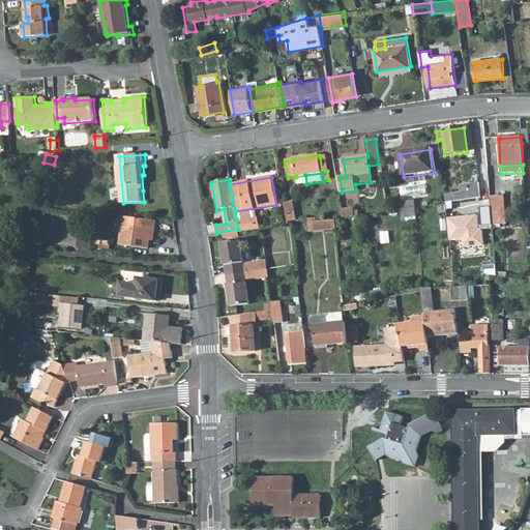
[(461,194),(445,196),(446,203),(478,199),(480,198),(478,183),(460,186),(461,194)]
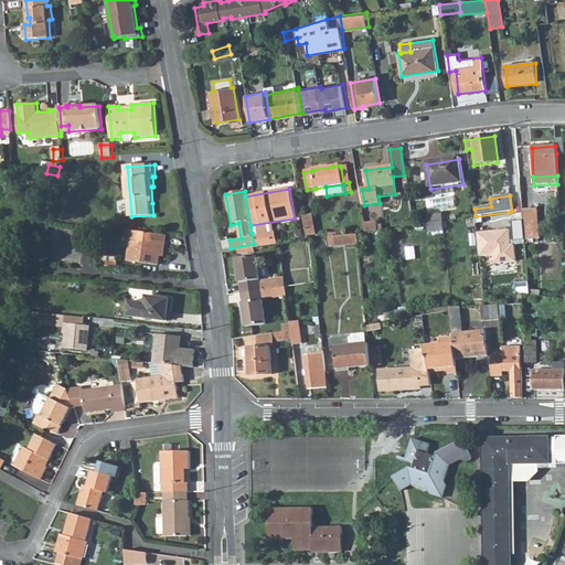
[(536,210),(522,211),(523,221),(524,241),(534,240),(539,240),(536,210)]
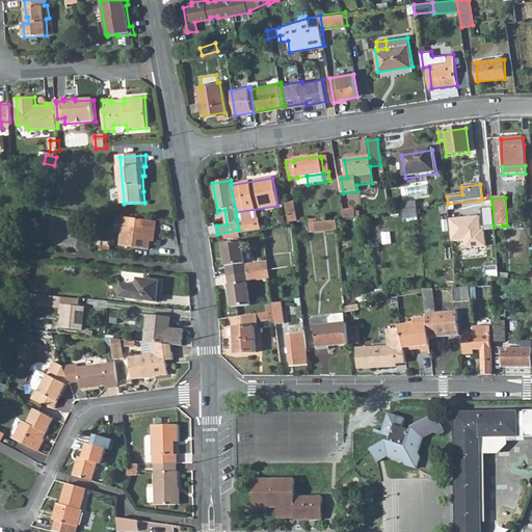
[(401,205),(402,212),(418,209),(417,202),(401,205)]
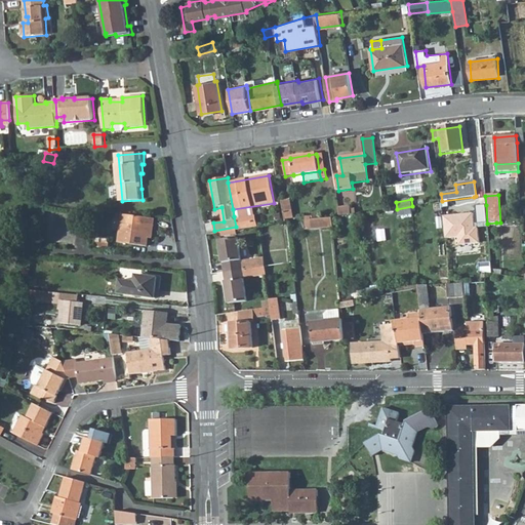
[(288,200),(281,202),(284,214),(291,213),(288,200)]
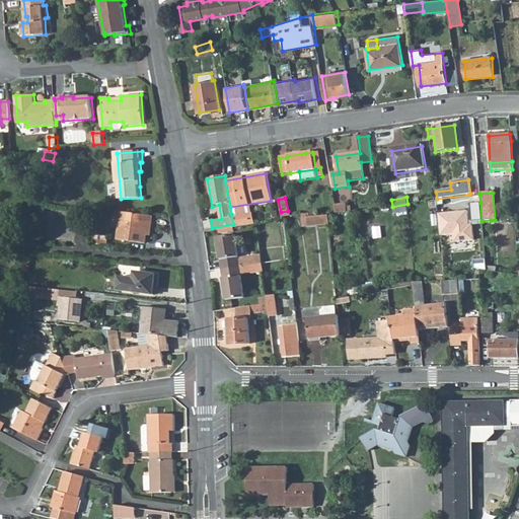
[(471,222),(482,221),(480,203),(469,203),(471,222)]
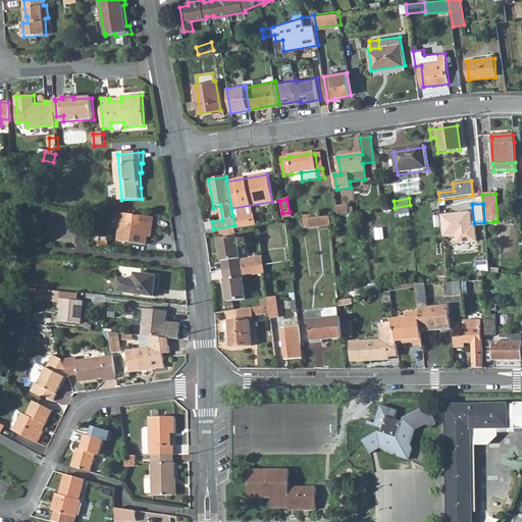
[(349,205),(336,207),(337,215),(354,213),(354,208),(350,209),(349,205)]
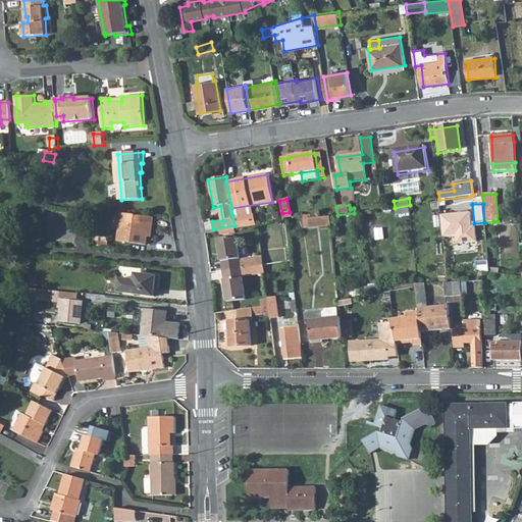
[(396,216),(411,214),(410,205),(395,208),(396,216)]
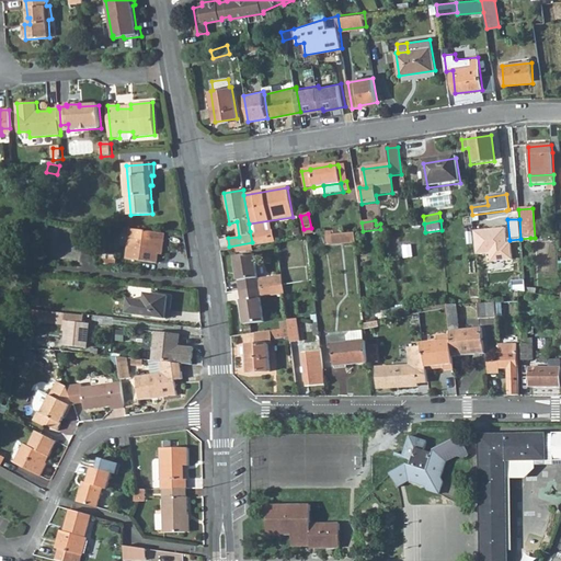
[(511,259),(510,242),(506,243),(505,227),(472,230),(476,255),(485,254),(488,262),(511,259)]
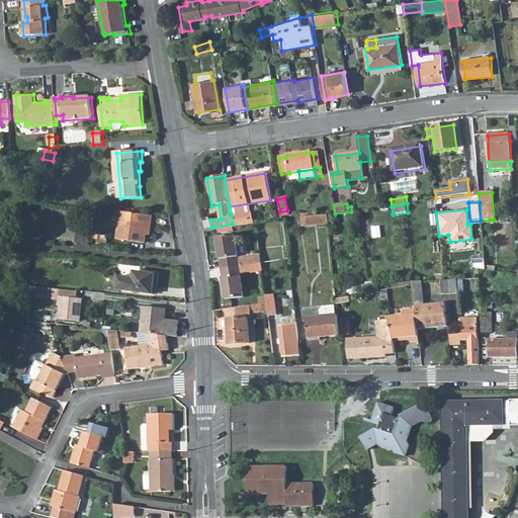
[(247,211),(231,213),(233,224),(233,226),(249,223),(247,211)]
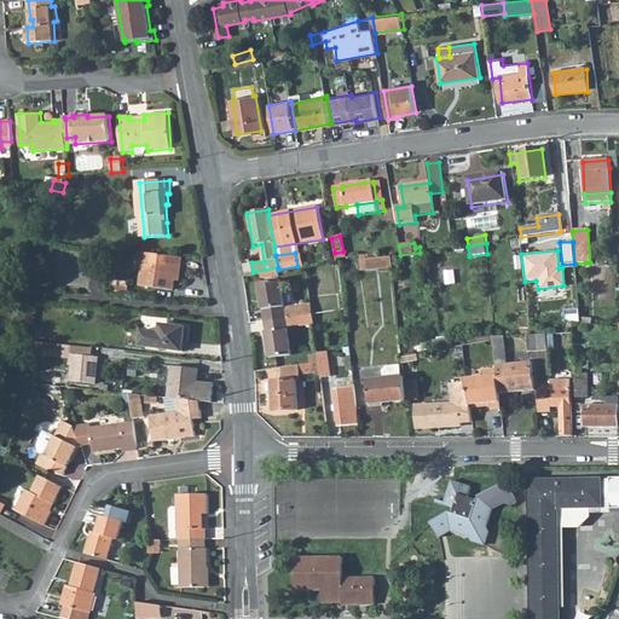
[(180,268),(181,259),(150,254),(145,288),(173,291),(174,282),(177,268),(180,268)]
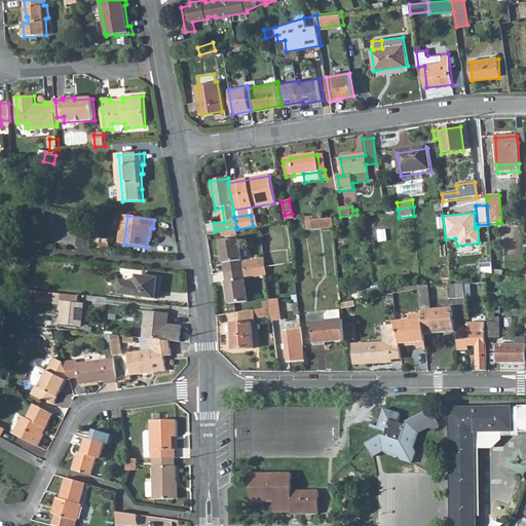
[(306,229),(334,227),(333,217),(305,220),(306,229)]
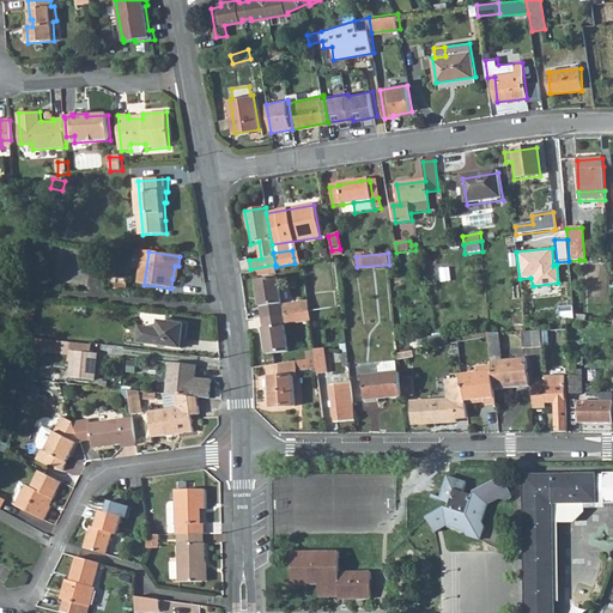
[(256,280),(262,319),(284,315),(301,313),(310,311),(308,302),(281,304),(278,277),(256,280)]
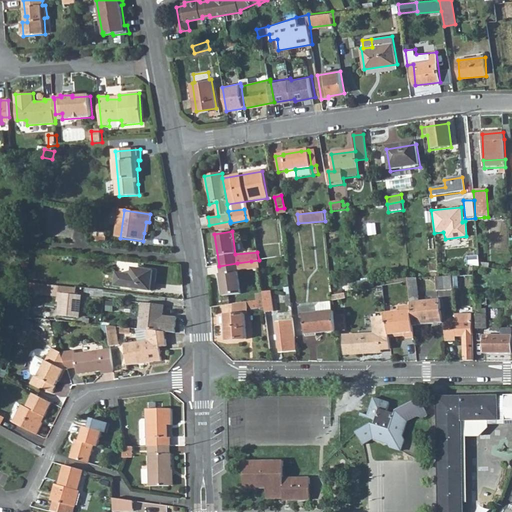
[(252,270),(260,269),(259,260),(251,261),(252,270)]
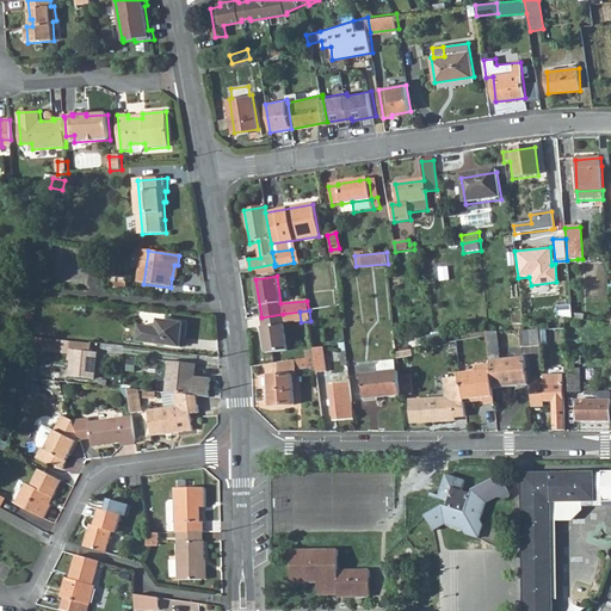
[(284,323),(301,322),(300,312),(283,314),(284,323)]
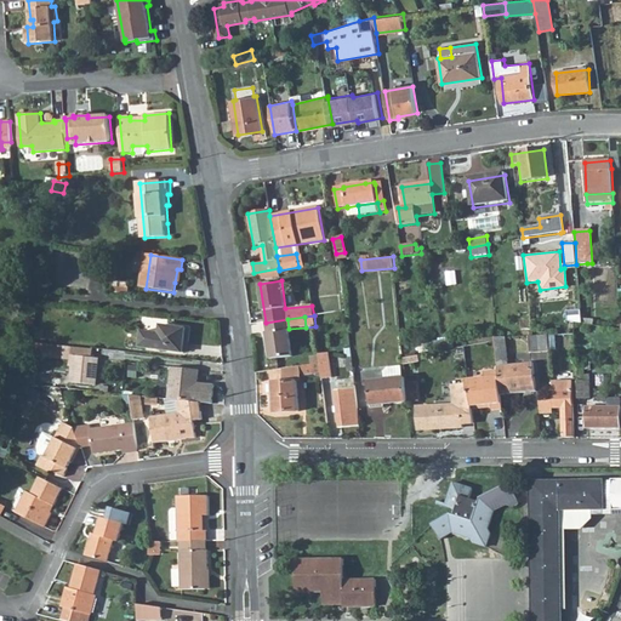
[(289,329),(288,319),(266,323),(271,359),(292,355),(289,329)]
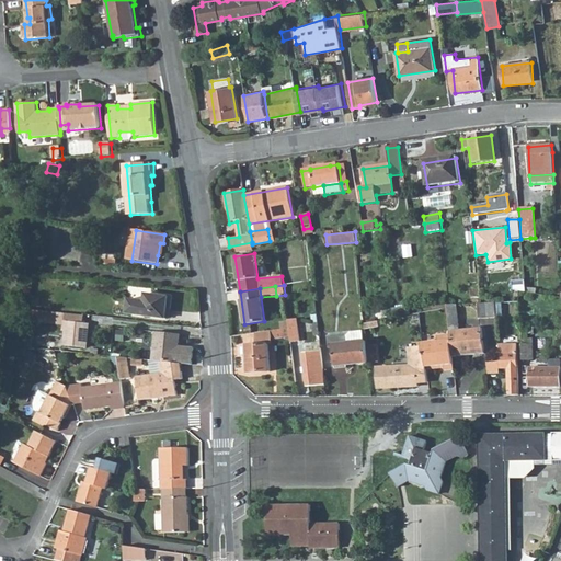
[(128,300),(126,313),(165,319),(169,297),(146,294),(145,302),(128,300)]
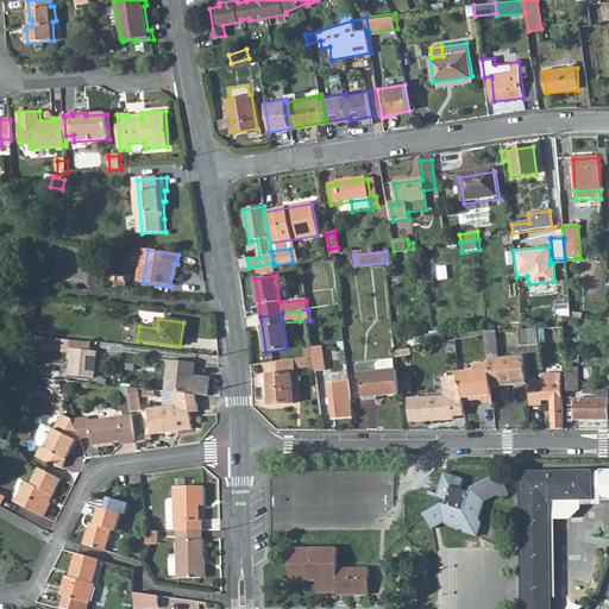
[(520,347),(540,346),(539,343),(539,333),(539,330),(519,330),(520,347)]
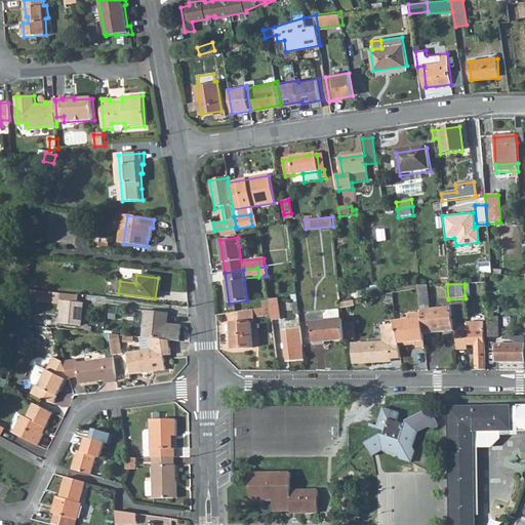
[(384,285),(366,288),(367,297),(385,294),(384,285)]
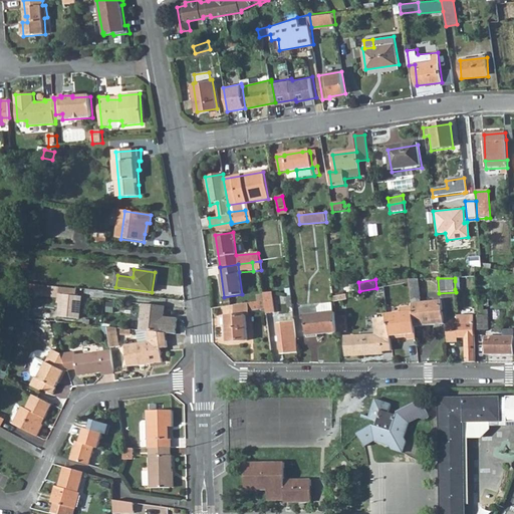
[(421,302),(419,279),(412,280),(411,280),(411,281),(413,307),(415,326),(444,323),(442,300),(421,302)]
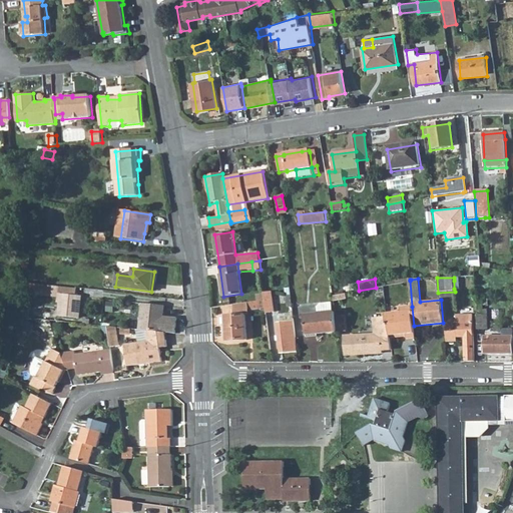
[(46,287),(23,284),(22,291),(45,294),(46,287)]
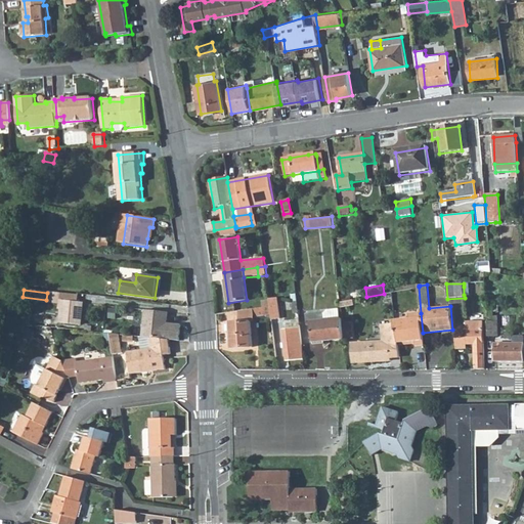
[(276,298),(269,299),(270,307),(271,315),(271,319),(279,318),(276,298)]
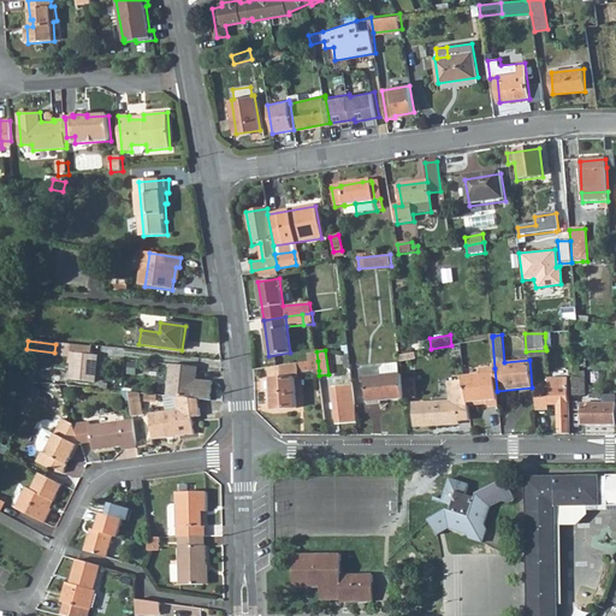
[(96,356),(71,355),(69,380),(94,383),(96,356)]
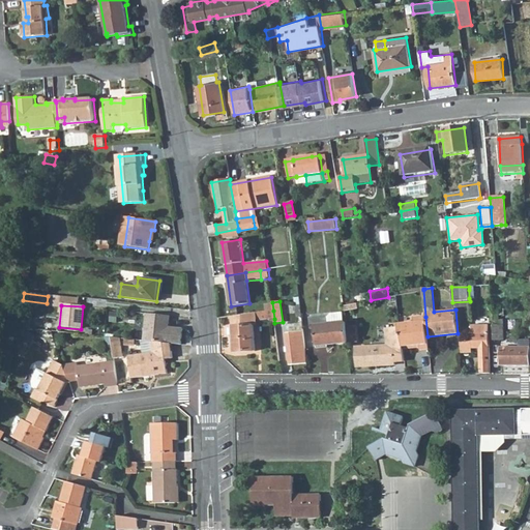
[(499,305),(493,306),(493,340),(504,340),(504,320),(500,319),(499,305)]
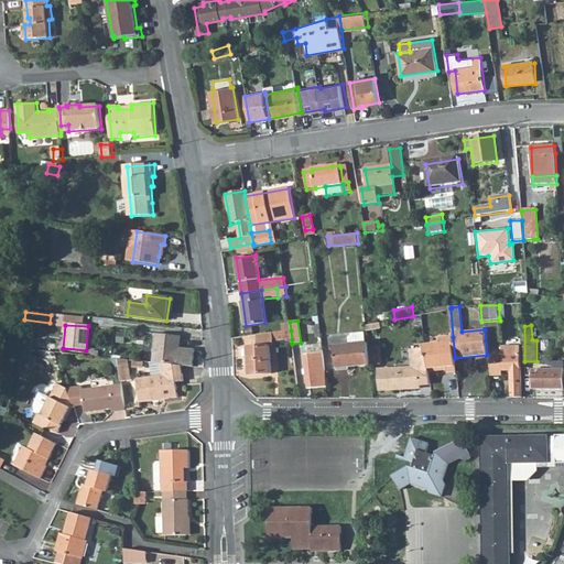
[(275,340),(292,339),(291,331),(256,335),(257,348),(248,348),(249,376),(271,375),(270,347),(275,347),(275,340)]
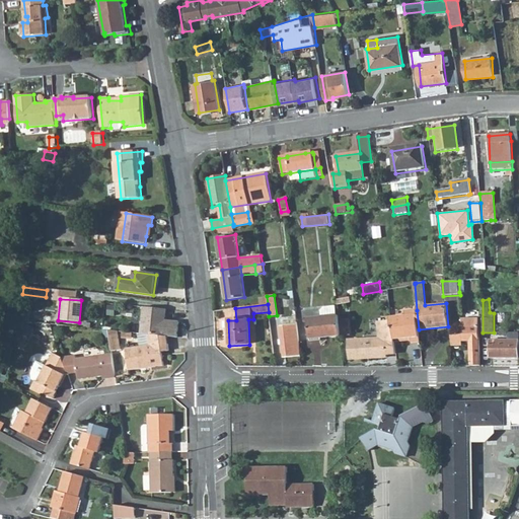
[(321,308),(322,318),(339,316),(338,307),(321,308)]
